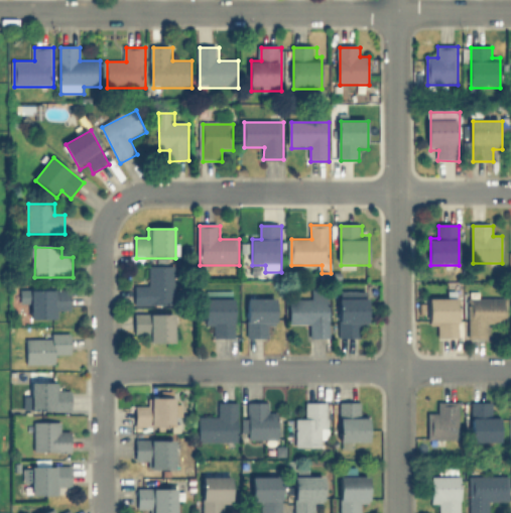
[(176,267),(151,267),(151,287),(137,287),(137,306),(176,306),(176,267)]
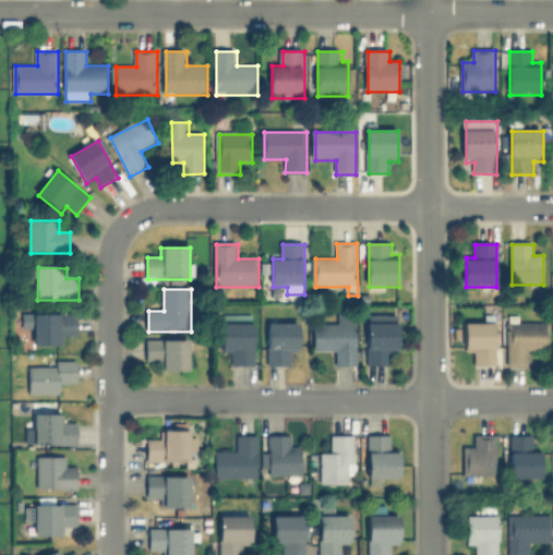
[(36,315),(36,346),(64,346),(64,337),(76,337),(76,315),(36,315)]
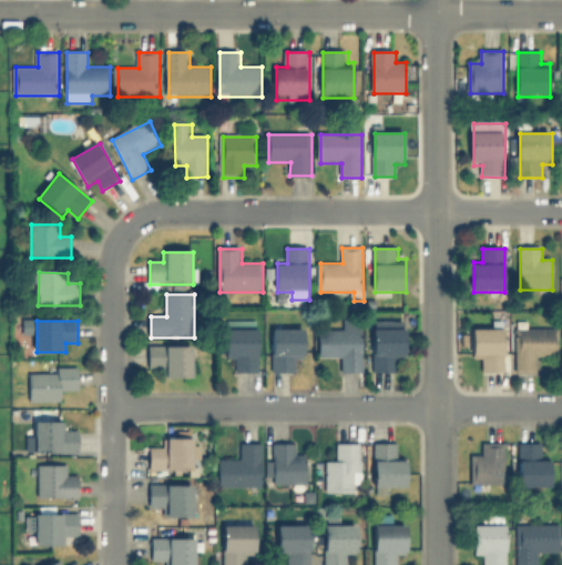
[(228,360),(238,360),(238,374),(258,374),(259,323),(228,322),(228,360)]
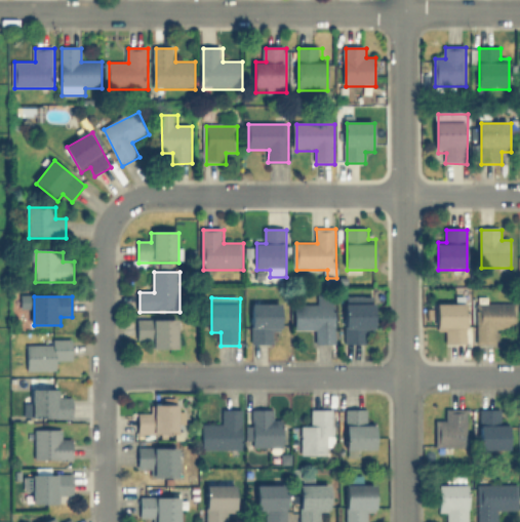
[(375,332),(375,297),(348,297),(348,345),(367,345),(367,332),(375,332)]
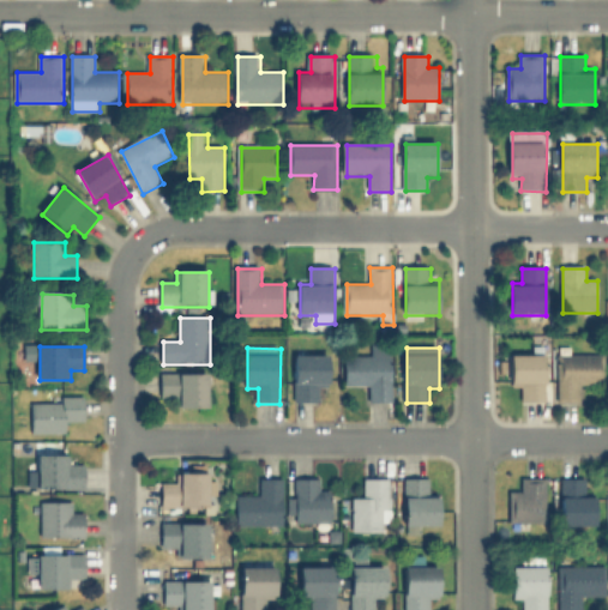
[(348,357),(348,388),(371,388),(371,404),(393,404),(392,350),(375,350),(375,356),(348,357)]
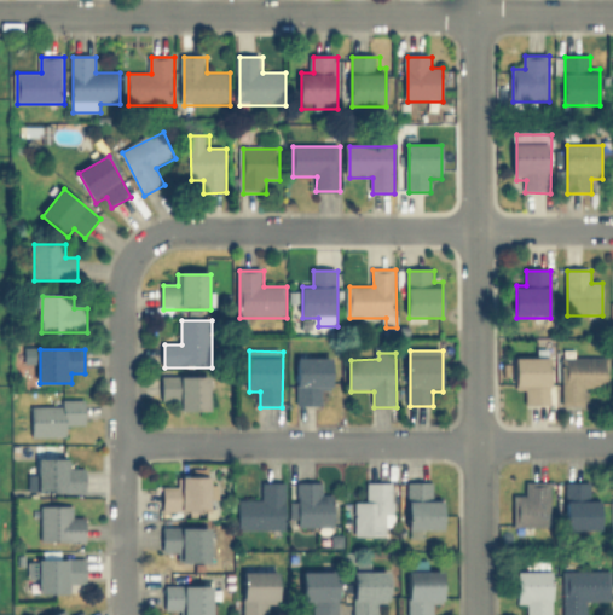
[(299,407),(323,407),(323,393),(334,393),(334,359),(299,359),(299,407)]
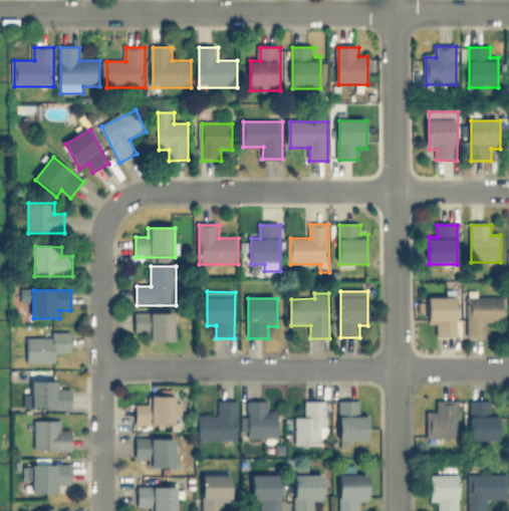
[(458,337),(458,298),(430,298),(430,325),(439,325),(439,337),(458,337)]
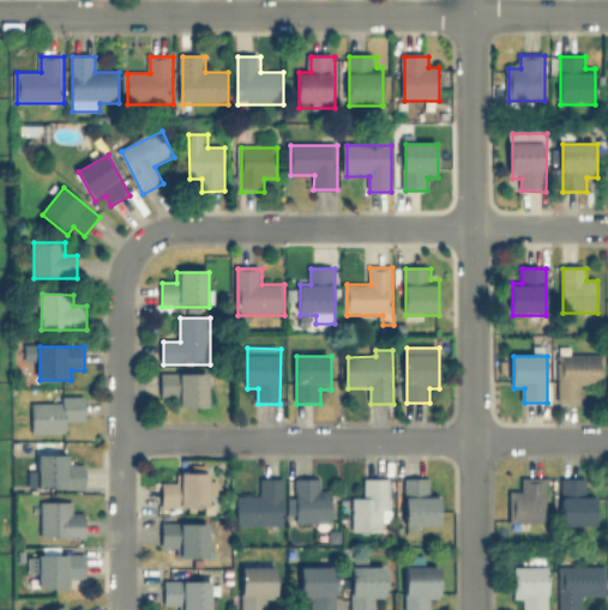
[(605,386),(605,356),(560,356),(560,404),(584,404),(584,386),(605,386)]
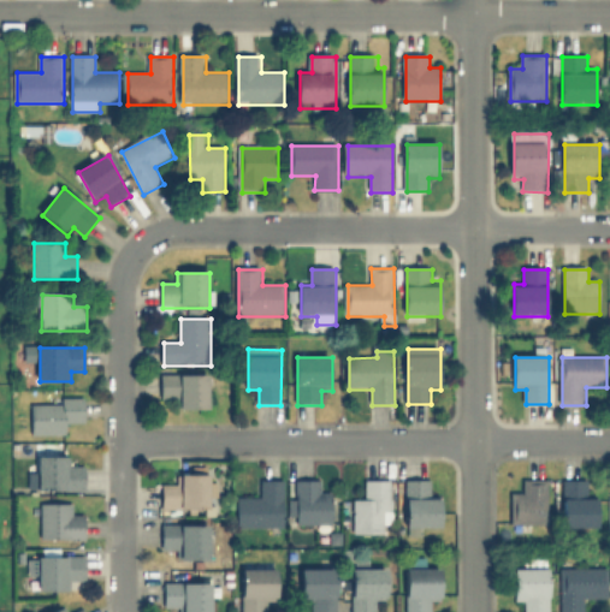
[(209,410),(209,375),(163,375),(164,399),(178,399),(178,410),(209,410)]
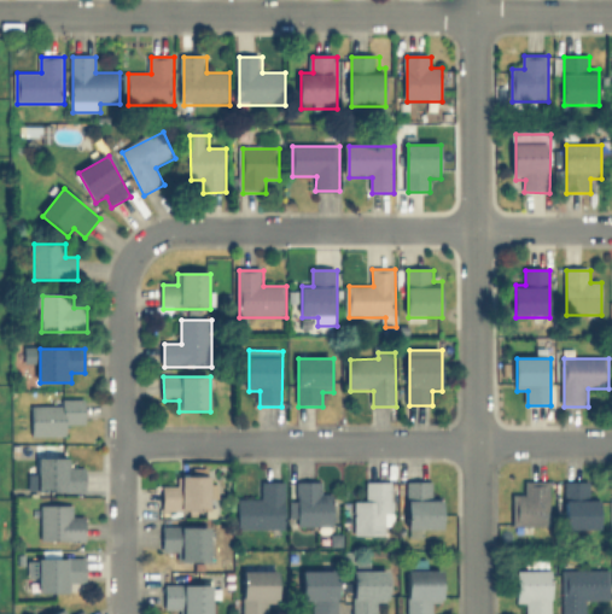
[(34,438),(71,438),(71,426),(86,426),(86,402),(34,402),(34,438)]
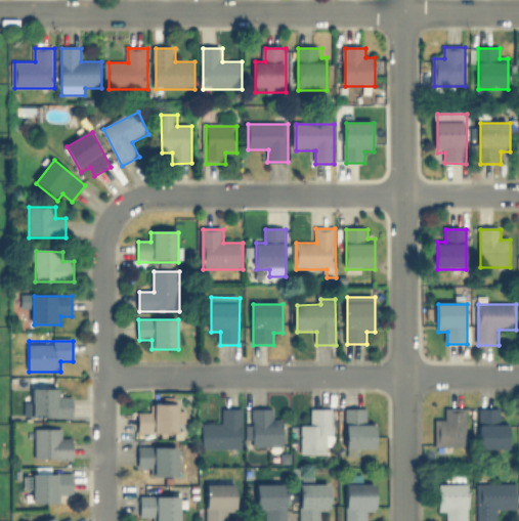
[(74,419),(74,399),(62,399),(62,390),(28,390),(28,419),(74,419)]
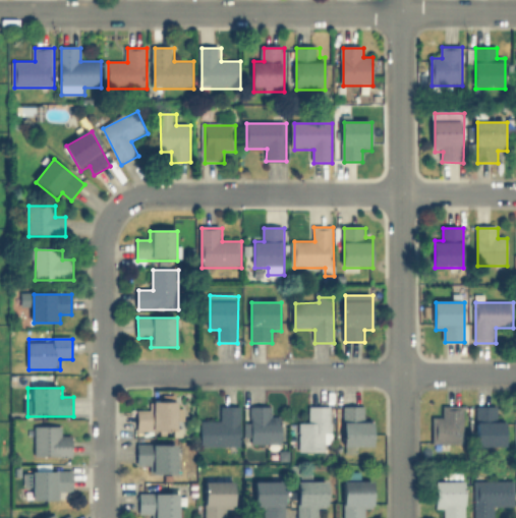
[(138,412),(138,433),(178,433),(178,403),(152,403),(152,412),(138,412)]
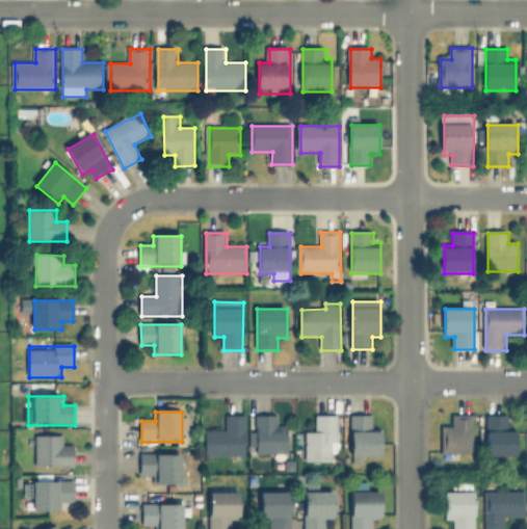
[(444,455),(475,455),(475,416),(454,416),(454,428),(444,428),(444,455)]
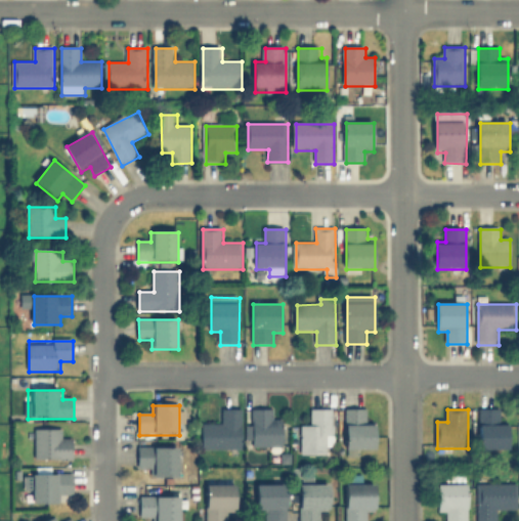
[(243,410),(223,410),(223,424),(204,424),(204,450),(243,450),(243,410)]
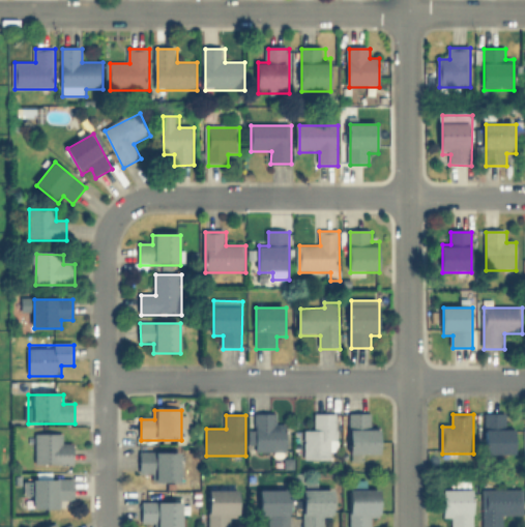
[(256,415),(256,454),(288,454),(288,425),(278,425),(278,415),(256,415)]
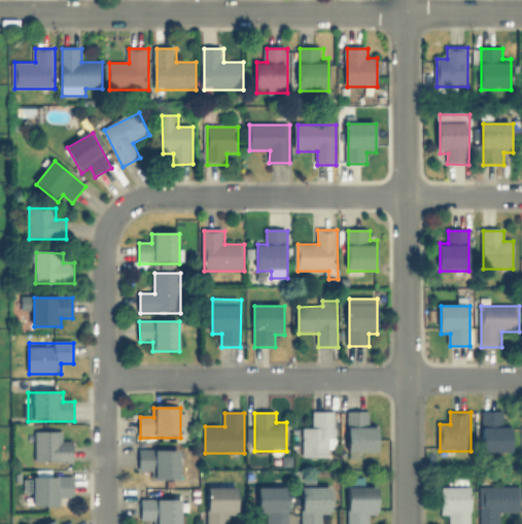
[(337,413),(314,413),(314,429),(305,429),(305,458),(337,458),(337,413)]
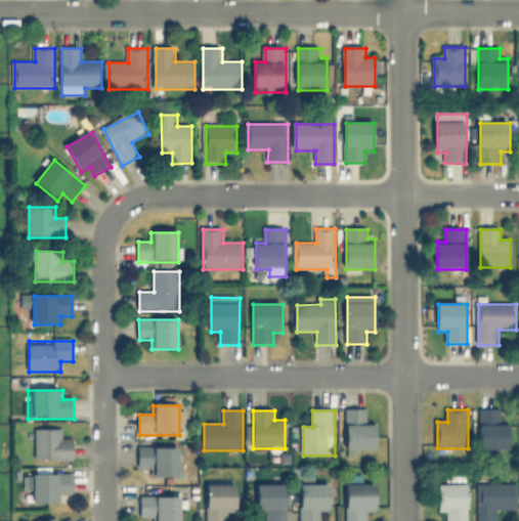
[(347,410),(347,451),(375,451),(375,410),(347,410)]
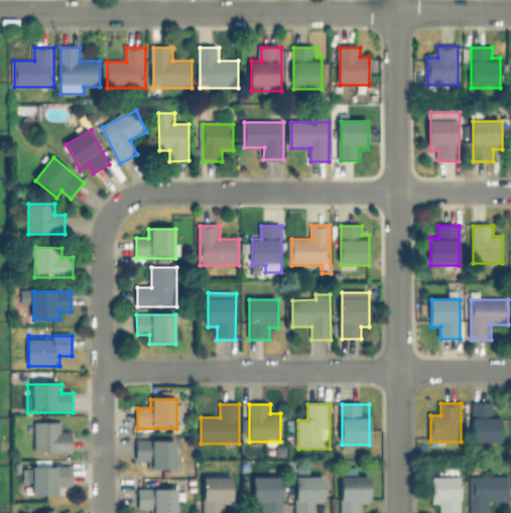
[(502,443),(502,417),(494,417),(494,404),(474,404),(474,443),(502,443)]
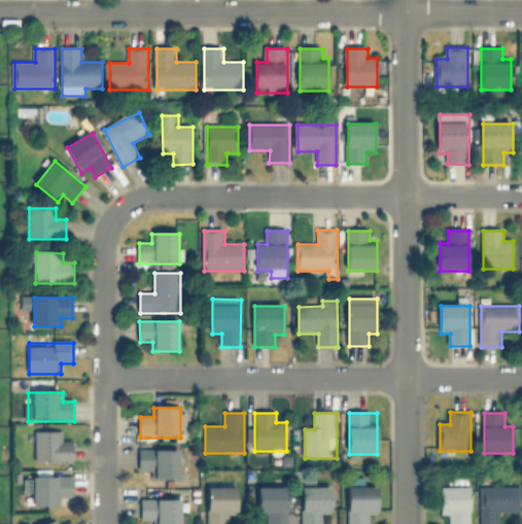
[(37,463),(74,463),(74,443),(64,443),(64,433),(37,433),(37,463)]
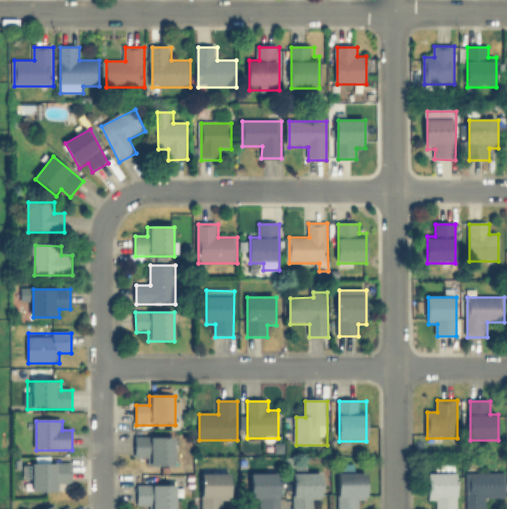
[(174,438),(135,438),(135,458),(148,458),(148,466),(174,466),(174,438)]
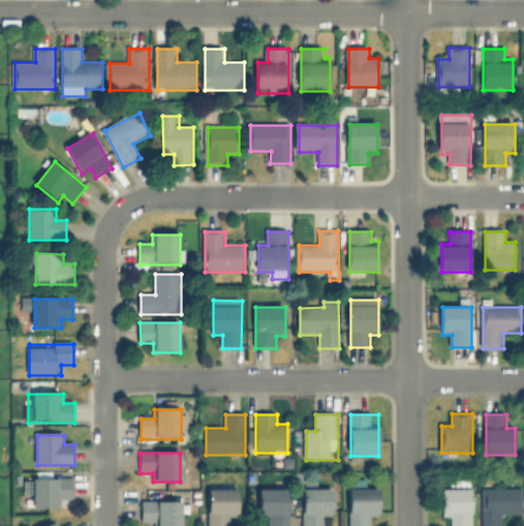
[(74,480),(29,480),(29,507),(74,507),(74,480)]
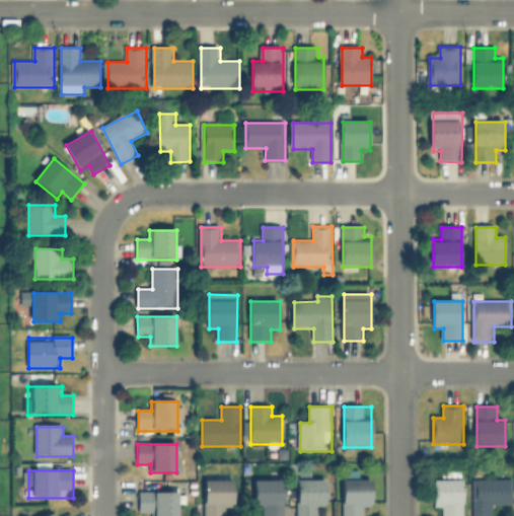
[(373,508),(373,480),(344,480),(344,515),(365,515),(365,508),(373,508)]
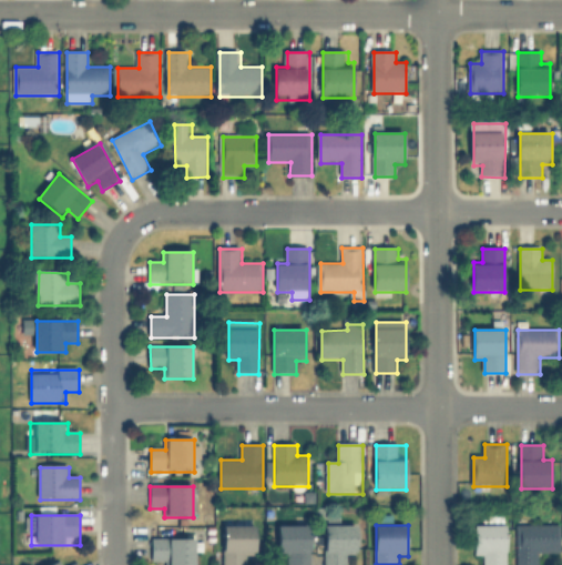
[(476,555),(486,555),(486,564),(507,564),(507,525),(476,525),(476,555)]
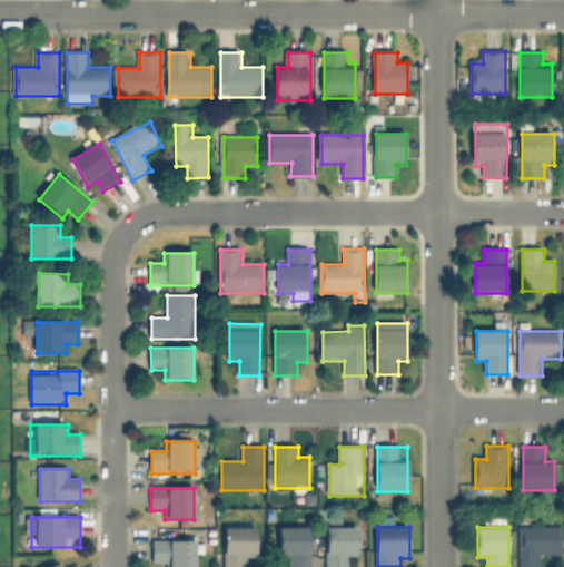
[(248,566),(248,559),(257,559),(257,528),(226,528),(226,566),(248,566)]
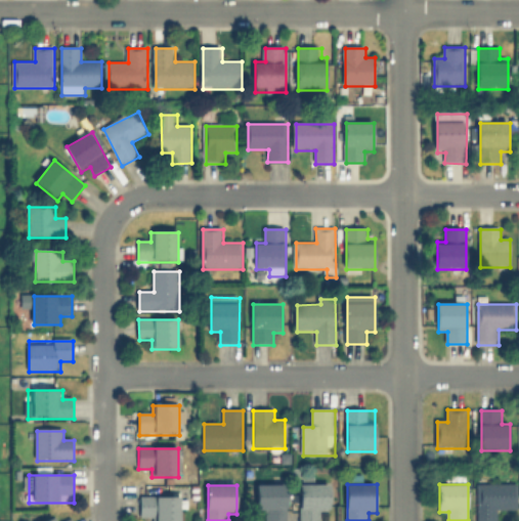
[(288,520),(288,485),(259,485),(259,513),(267,513),(267,520),(288,520)]
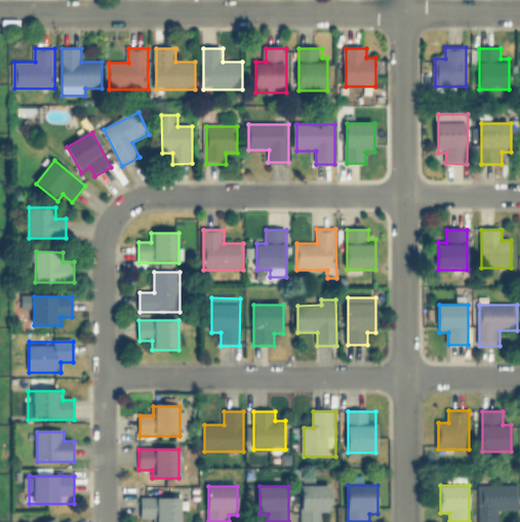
[(330,514),(330,486),(303,486),(303,521),(322,521),(322,514),(330,514)]
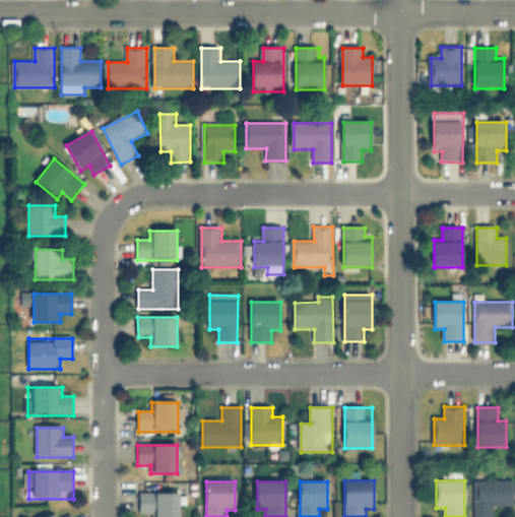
[(514,481),(475,481),(475,516),(496,516),(496,508),(514,508),(514,481)]
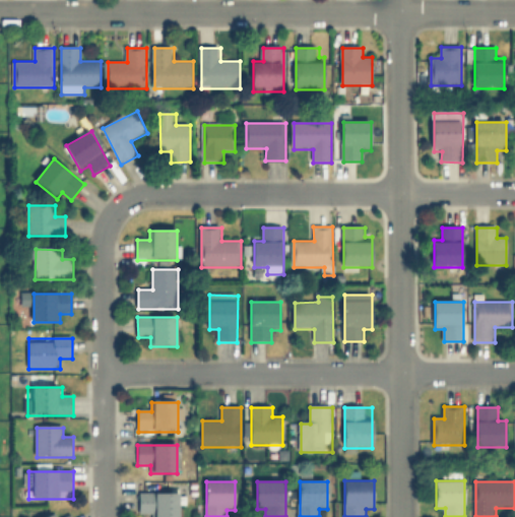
[(180,516),(180,489),(141,489),(141,516),(180,516)]
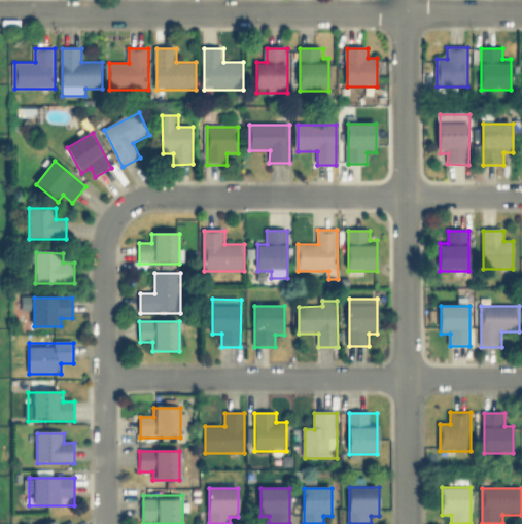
All buildings are outlined.
